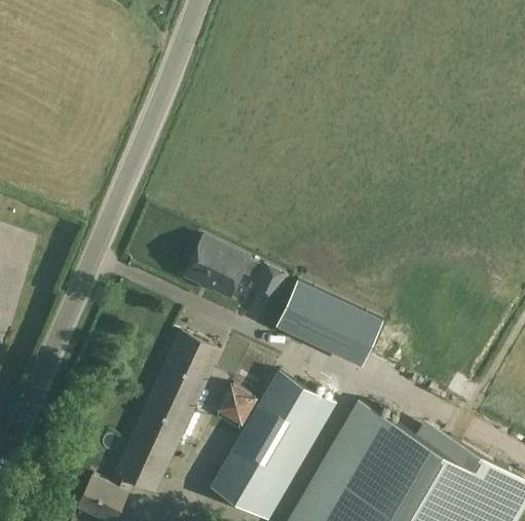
[(201,237),(183,280),(225,299),(238,273),(256,281),(251,292),(273,303),(286,276),(263,266),(261,269),(247,262),(248,259),(201,237)]
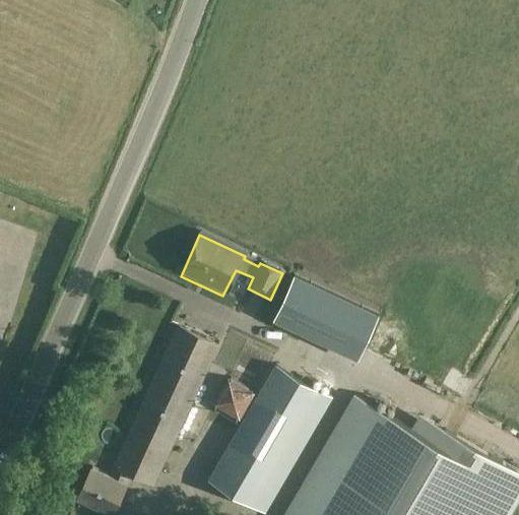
[(294,276),(274,320),(359,360),(378,316),(294,276)]
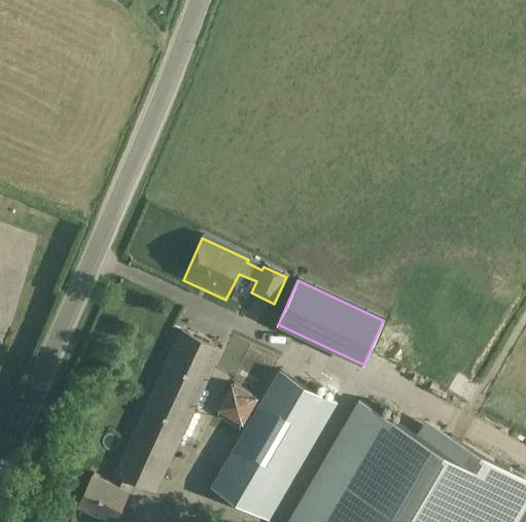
[(179,333),(113,476),(132,485),(155,496),(196,408),(221,352),(179,333)]
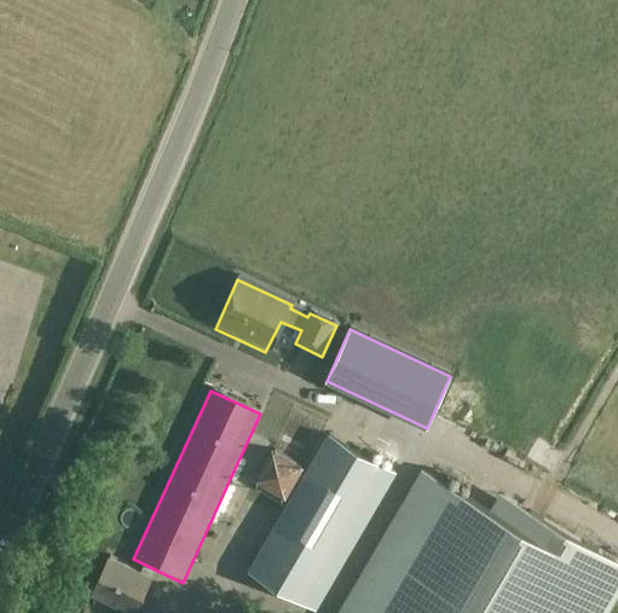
[(259,437),(302,454),(313,424),(269,409),(259,437)]
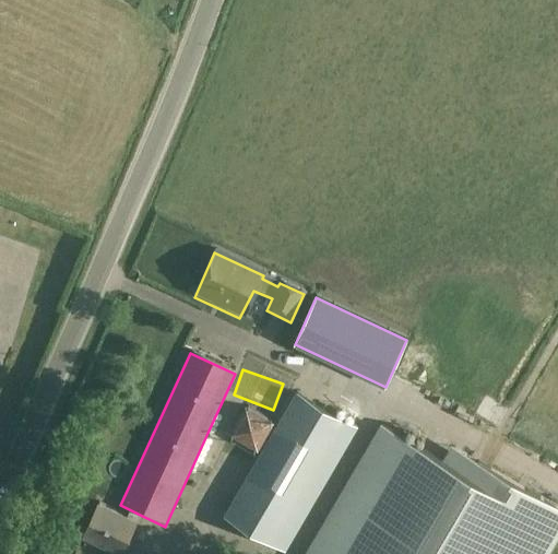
[(284,553),(355,432),(297,397),(297,398),(284,420),(226,519),(284,553)]
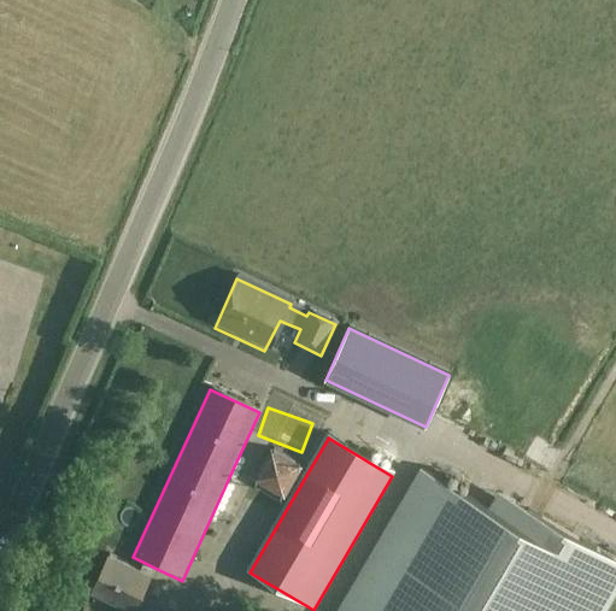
[(250,485),(244,500),(270,510),(289,463),(254,448),(241,481),(250,485)]
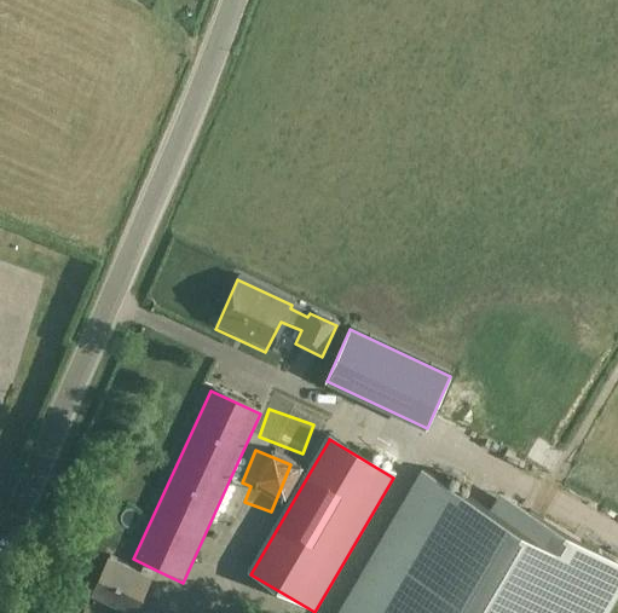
[(606,612),(617,593),(617,566),(501,498),(491,514),(421,473),(338,612),(606,612)]
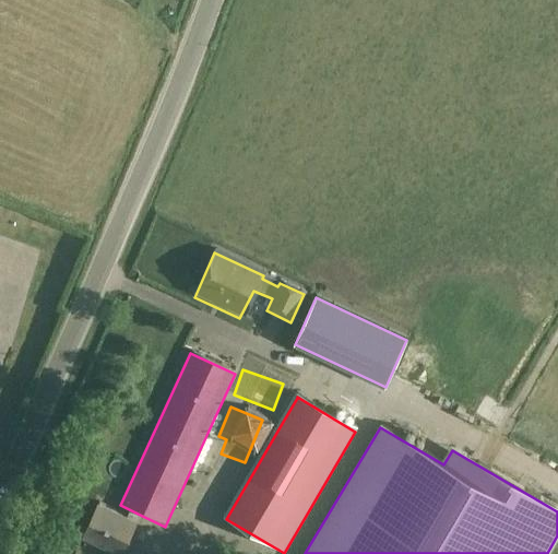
[(98,506),(83,539),(86,540),(115,553),(122,553),(135,523),(140,515),(120,505),(116,514),(98,506)]
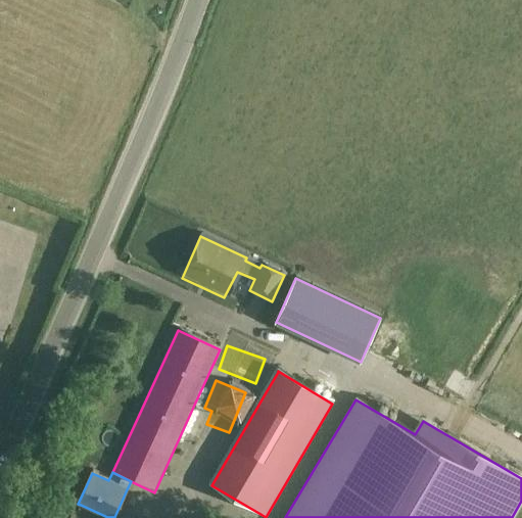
[(107,517),(81,505),(79,515),(73,514),(72,517),(107,517)]
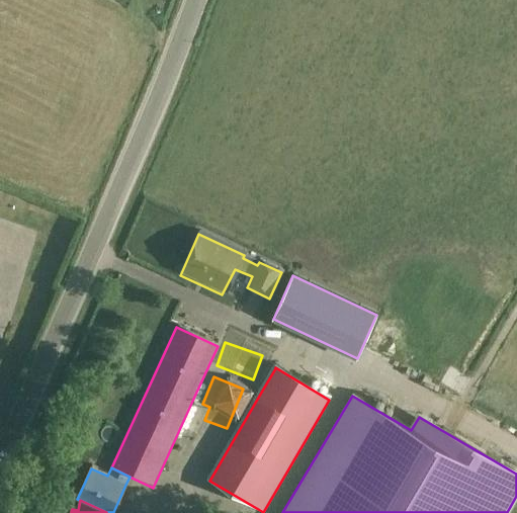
All buildings are outlined.
